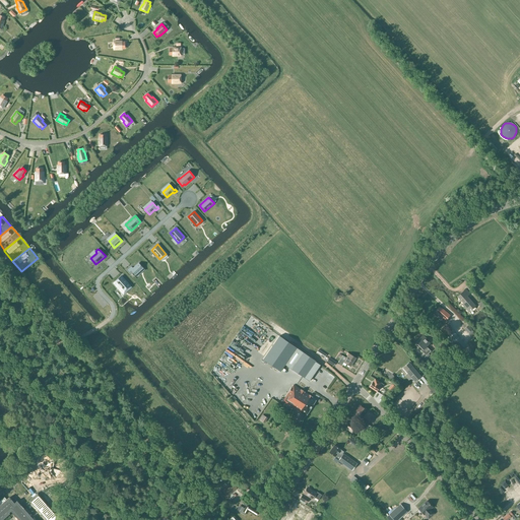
[(132,267),(128,270),(130,272),(132,270),(135,275),(143,268),(138,263),(133,268),(132,267)]
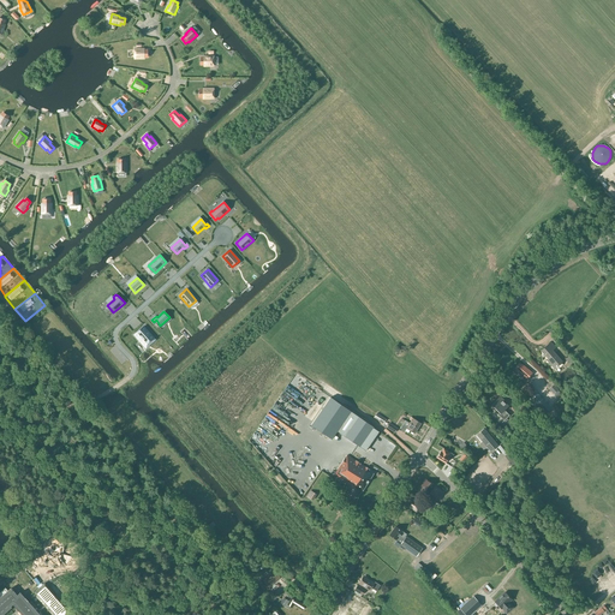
[(144,327),(135,335),(138,339),(139,336),(147,344),(154,338),(144,327)]
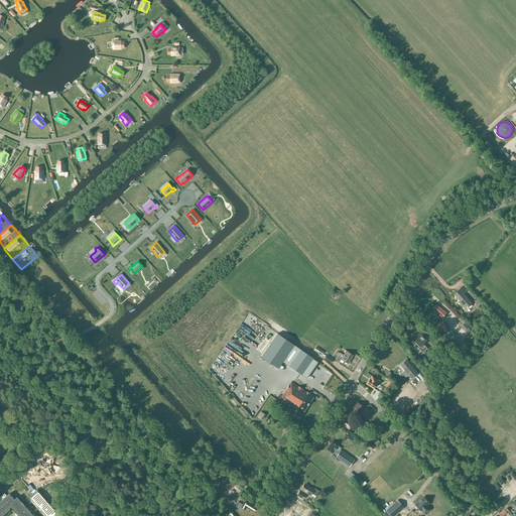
[(467,291),(462,287),(454,294),(460,301),(459,302),(465,309),(472,303),(464,294),(467,291)]
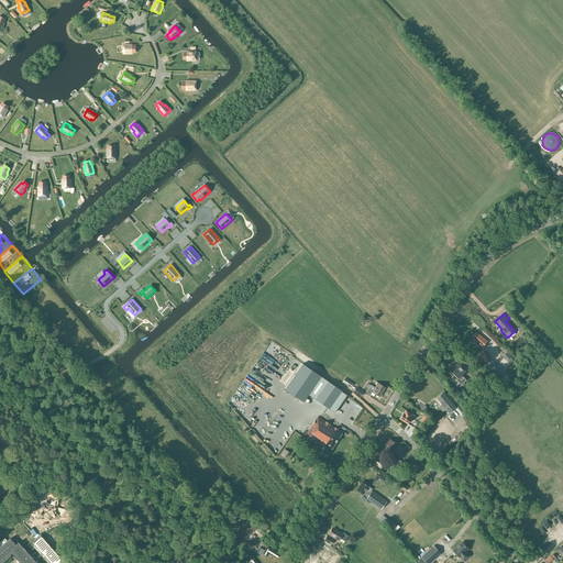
[(477,334),(475,332),(471,338),(478,343),(476,345),(481,350),(487,342),(478,333),(477,334)]
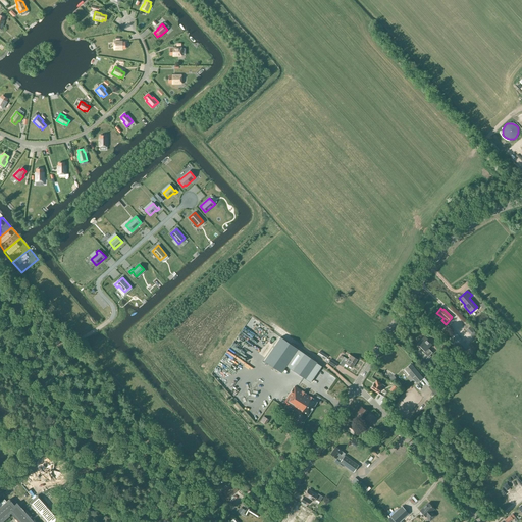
[(464,320),(459,325),(463,330),(468,325),(464,320)]
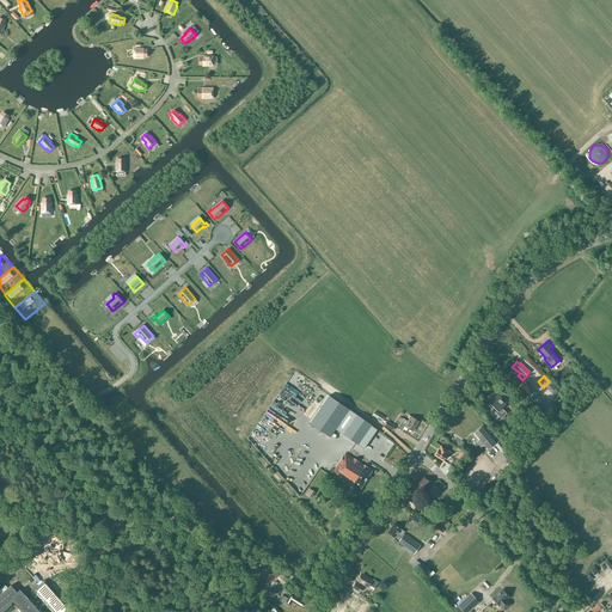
[(524,381),(518,387),(524,392),(530,385),(524,381)]
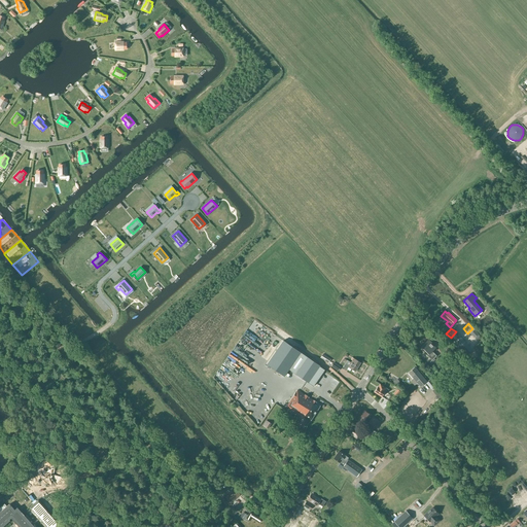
[(459,338),(454,343),(466,356),(471,351),(459,338)]
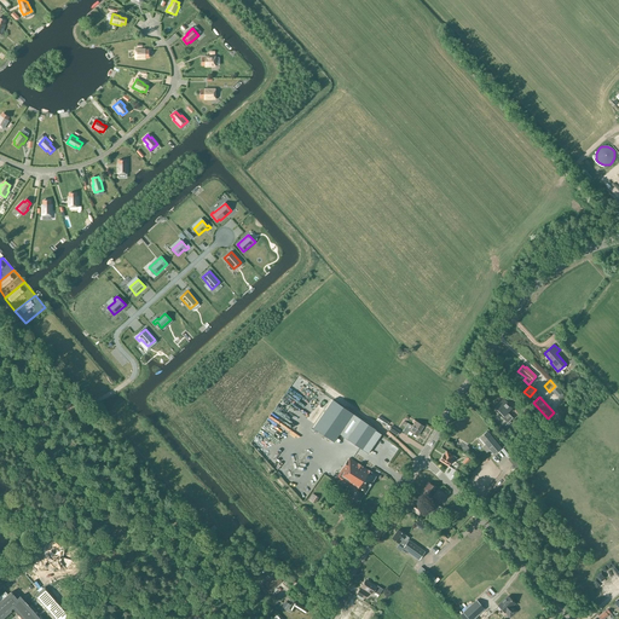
[(496,406),(498,409),(496,411),(508,423),(513,418),(508,412),(512,410),(508,406),(508,405),(503,399),(496,406)]
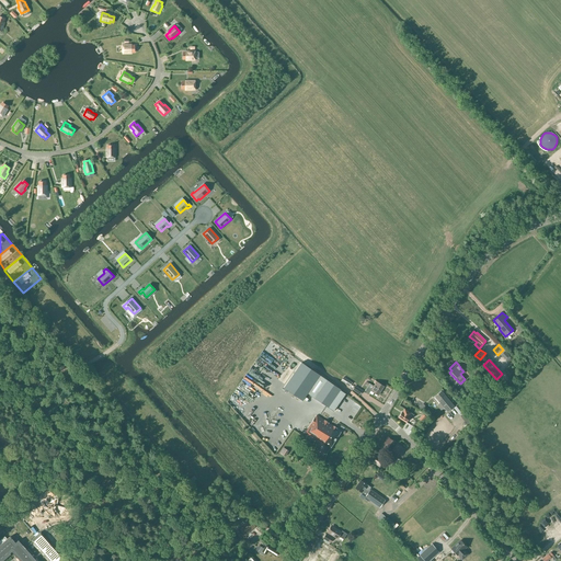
[(308,393),(333,411),(345,393),(301,363),(284,388),(302,401),(308,393)]
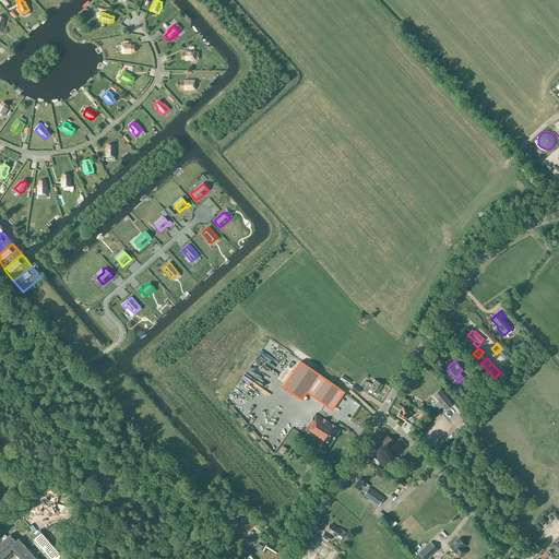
[(348,385),(351,381),(343,376),(340,379),(348,385)]
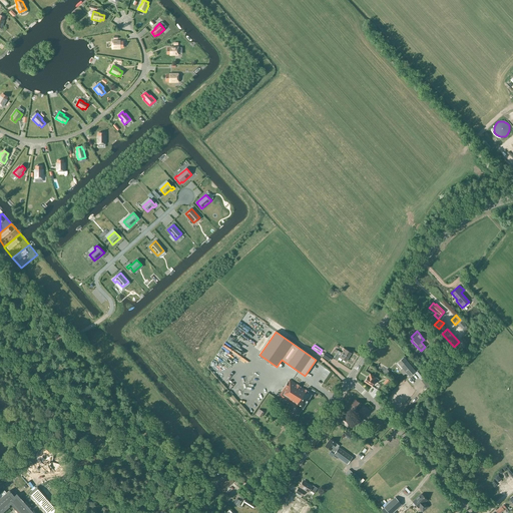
[(344,349),(342,353),(349,358),(351,353),(348,351),(344,349)]
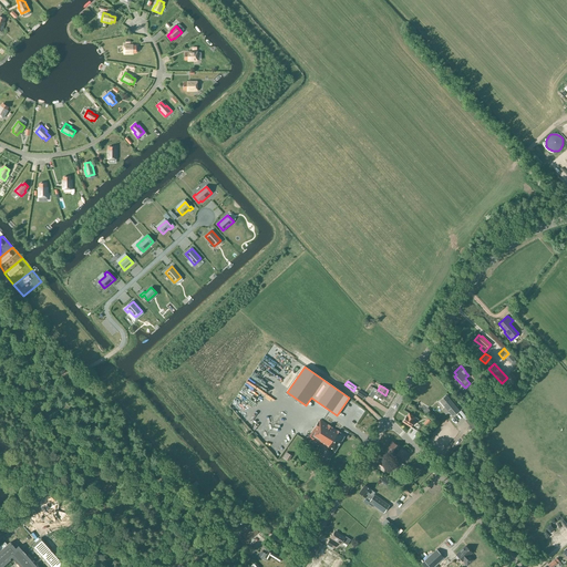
[(385,395),(378,390),(375,389),(373,388),(369,395),(373,398),(374,395),(382,400),(385,395)]
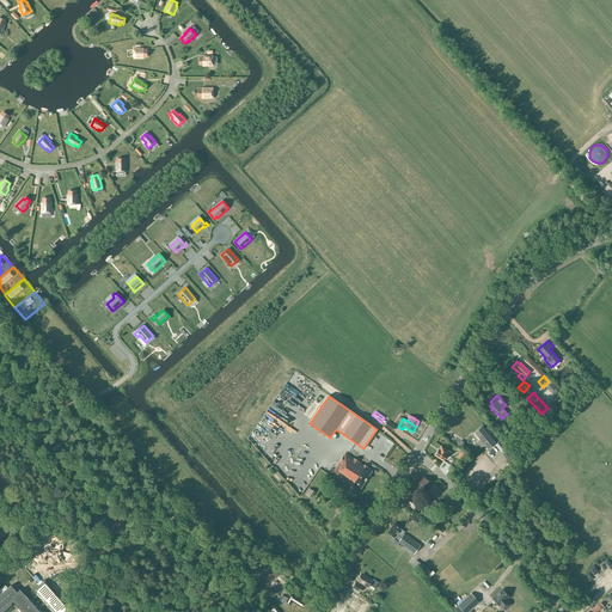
[(482,427),(475,433),(488,450),(495,444),(482,427)]
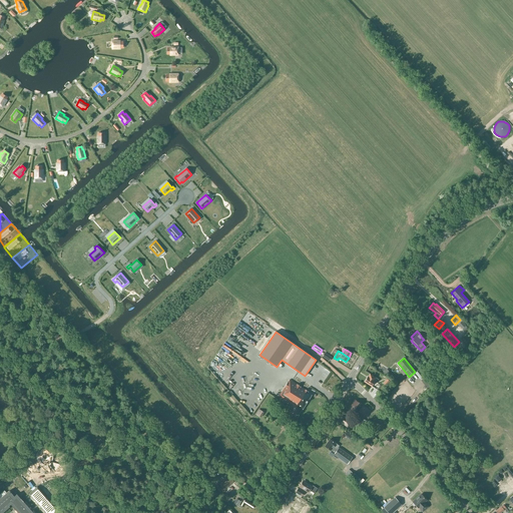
[(421,380),(425,377),(419,370),(415,373),(421,380)]
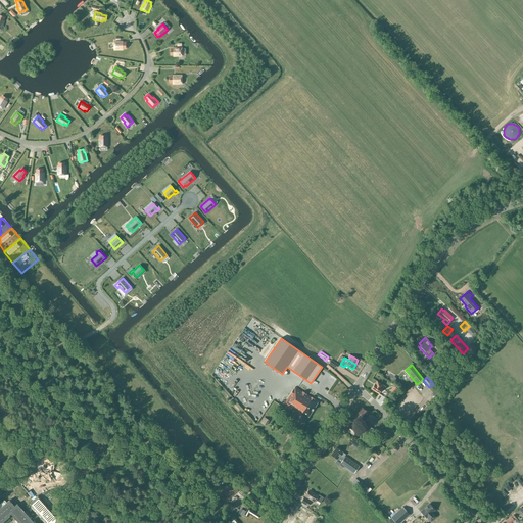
[(384,390),(386,387),(377,381),(375,384),(372,389),(379,394),(382,389),(384,390)]
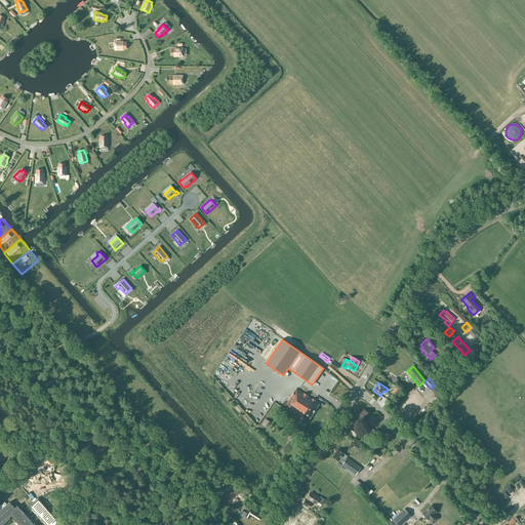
[(309,419),(319,403),(296,389),(286,405),(309,419)]
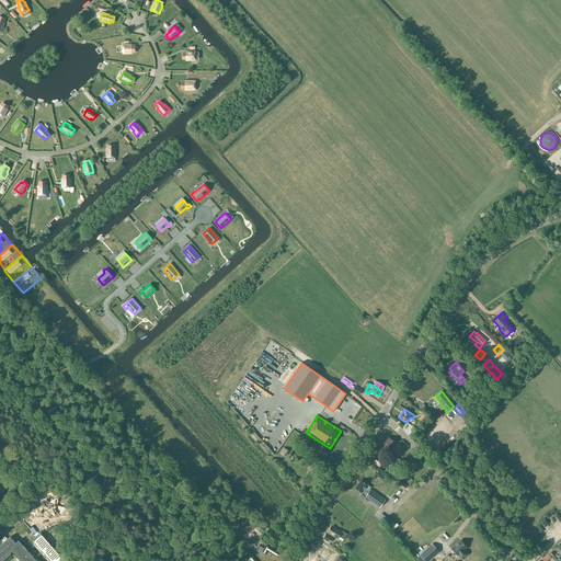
[(384,444),(380,449),(382,450),(389,455),(397,443),(390,438),(386,445),(384,444)]
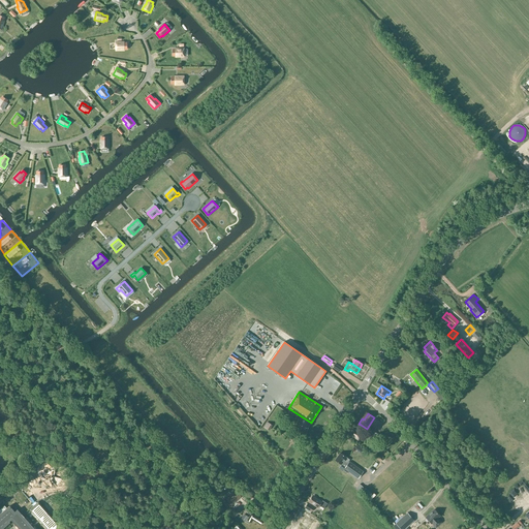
[(272,429),(275,424),(270,419),(267,425),(272,429)]
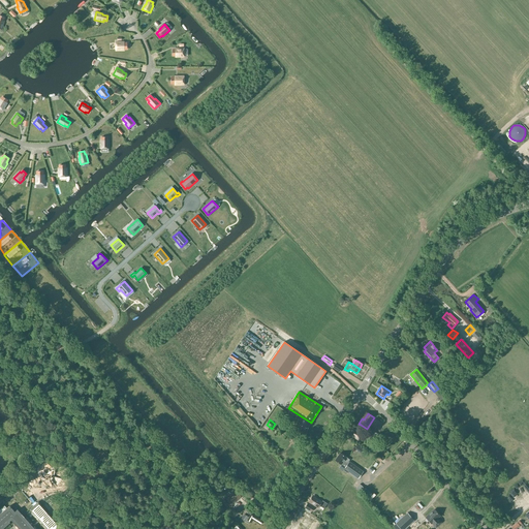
[(366,436),(354,429),(350,435),(358,439),(360,436),(364,439),(366,436)]
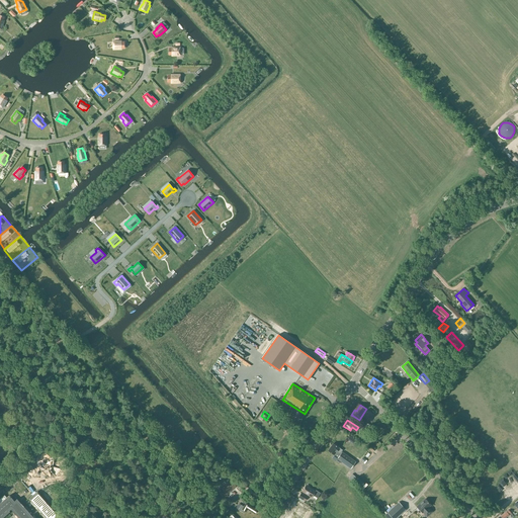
[(339,453),(340,454),(342,450),(333,443),(328,450),(334,455),(336,456),(339,453)]
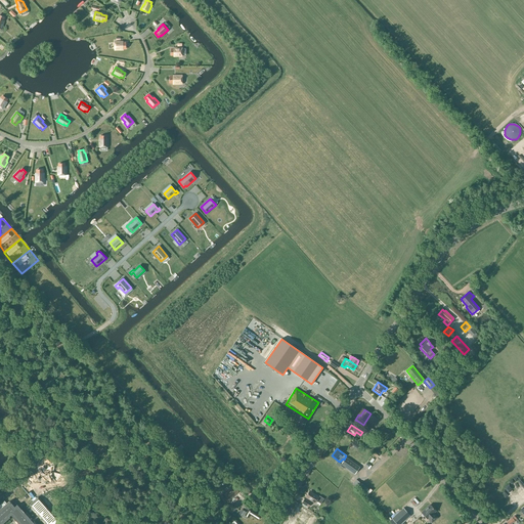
[(354,474),(359,467),(346,457),(341,465),(354,474)]
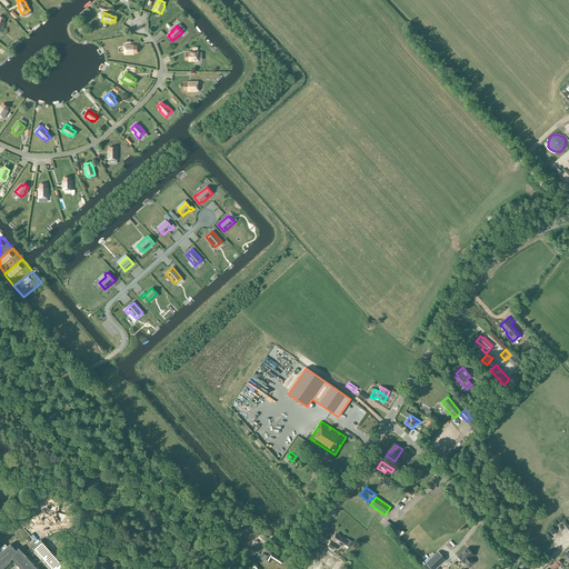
[(48,499),(46,499),(45,500),(43,501),(43,502),(43,503),(43,506),(45,508),(46,510),(46,511),(47,512),(48,513),(50,513),(52,515),(53,515),(56,515),(58,515),(58,513),(58,511),(58,510),(58,508),(57,506),(57,503),(56,502),(55,502),(53,501),(52,500),(50,500),(48,499)]
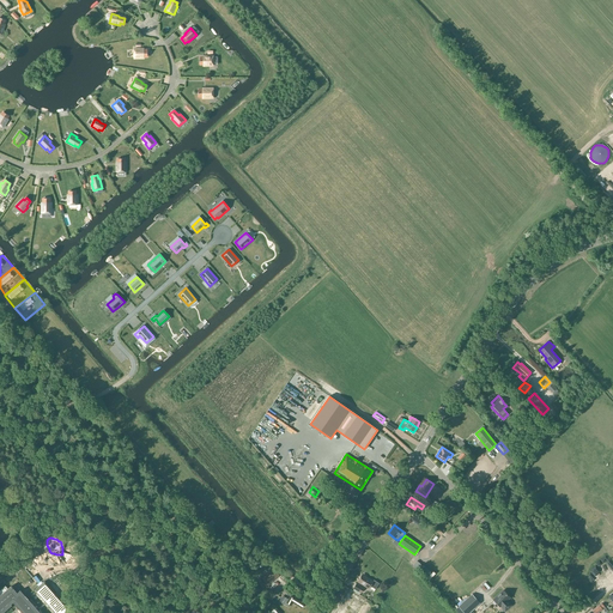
[(432,568),(425,562),(420,566),(428,574),(432,568)]
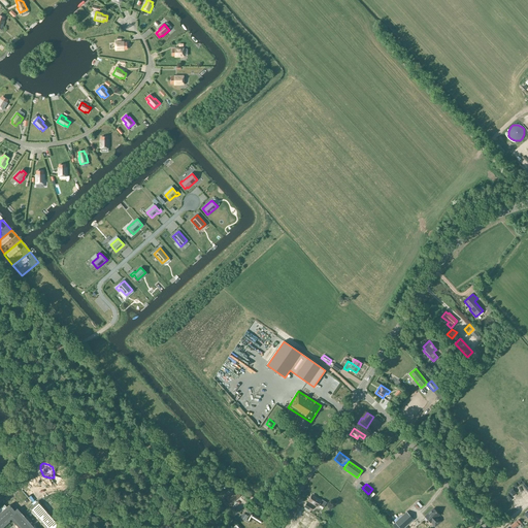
[(240,496),(236,490),(226,498),(230,504),(240,496)]
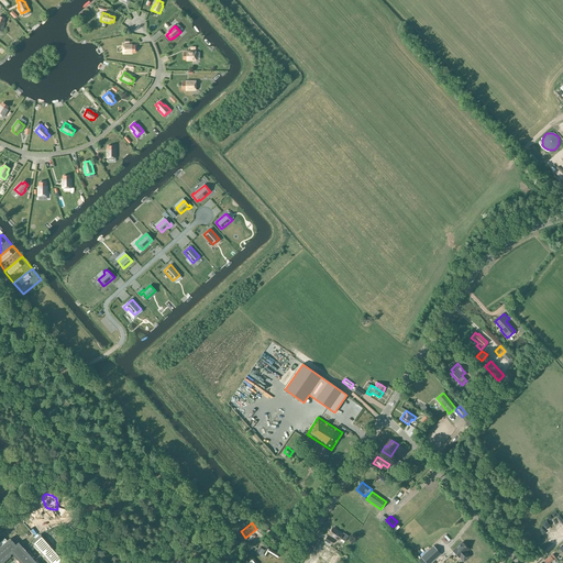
[(340,539),(343,541),(344,541),(348,536),(343,533),(342,534),(332,528),(329,534),(339,541),(340,539)]
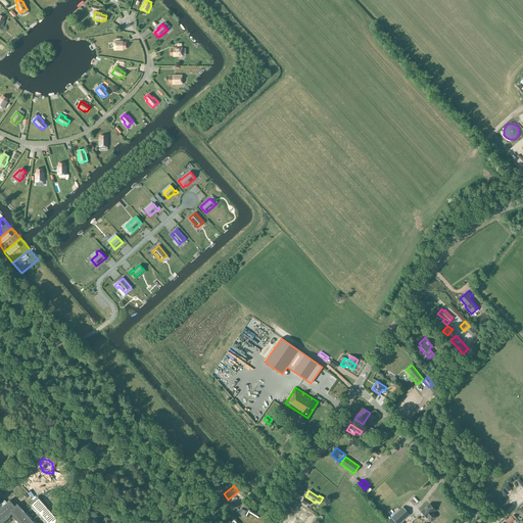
[(4,500),(0,503),(0,522),(2,522),(10,517),(9,516),(11,514),(18,522),(61,522),(38,495),(36,497),(32,493),(26,500),(34,509),(27,514),(17,504),(14,506),(9,501),(7,503),(4,500)]
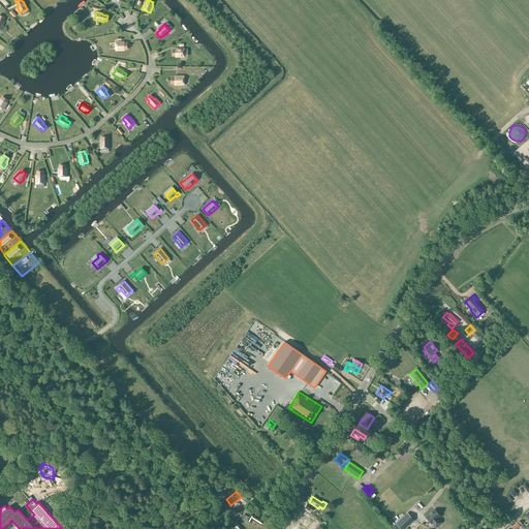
[(434,509),(426,518),(431,524),(432,523),(436,528),(441,523),(437,518),(440,516),(434,509)]
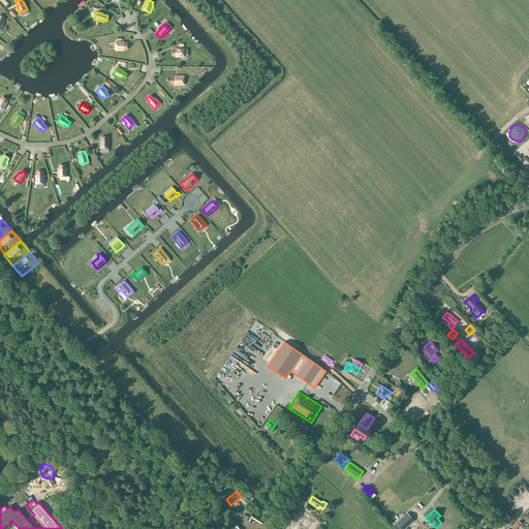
[(404,528),(414,521),(407,512),(396,524),(400,528),(404,528)]
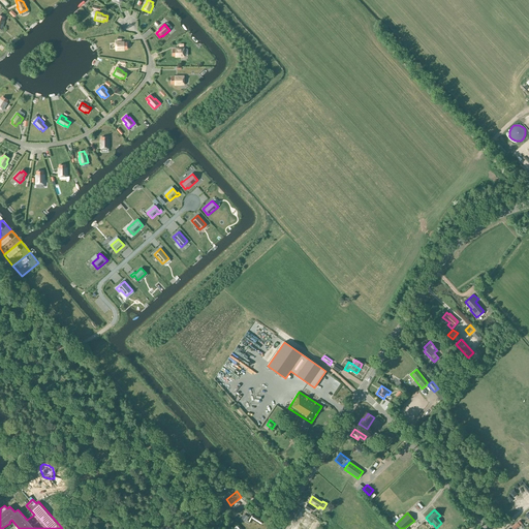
[(253,521),(260,525),(262,520),(251,514),(249,518),(246,516),(244,521),(249,524),(250,522),(251,523),(253,521)]
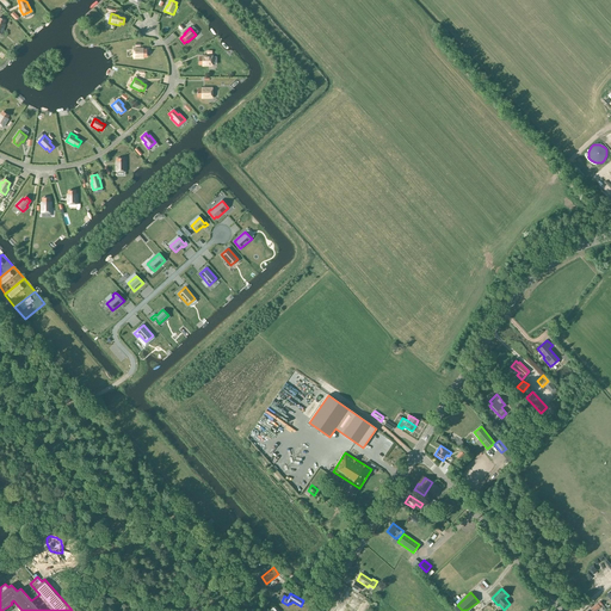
[(350,593),(340,610),(358,610),(364,600),(350,593)]
